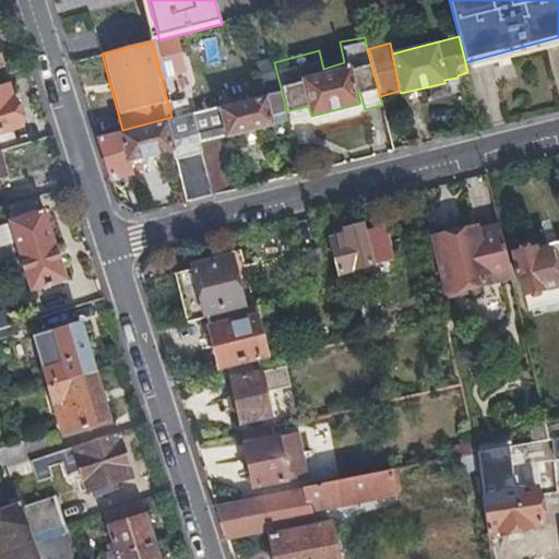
[(0,88),(0,131),(20,126),(7,87),(0,88)]
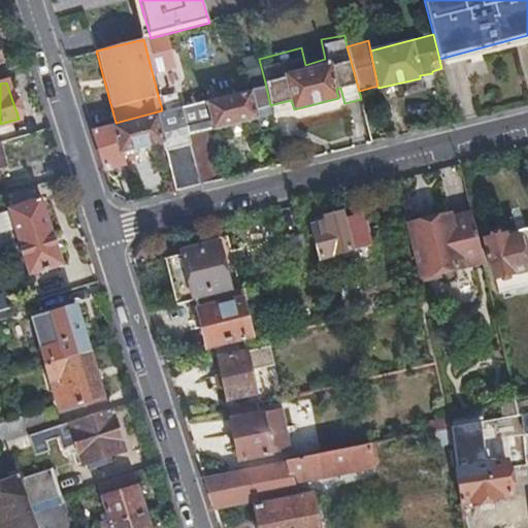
[(201,185),(221,179),(208,130),(257,119),(255,109),(270,105),(265,83),(194,103),(179,106),(201,185)]
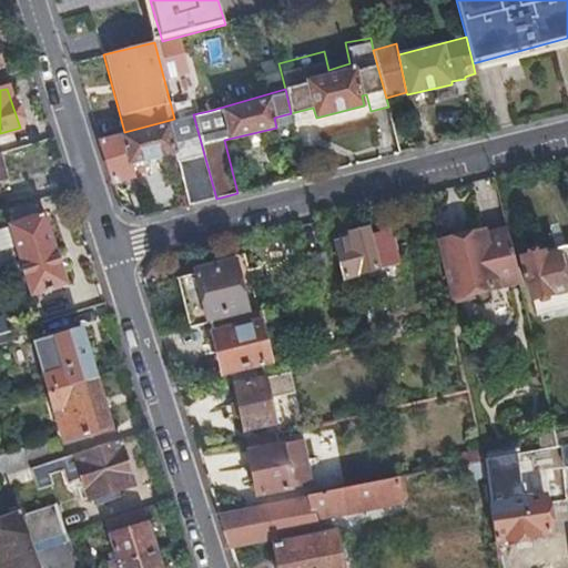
[(189,205),(216,199),(193,114),(174,119),(124,132),(120,133),(130,165),(176,154),(189,205)]
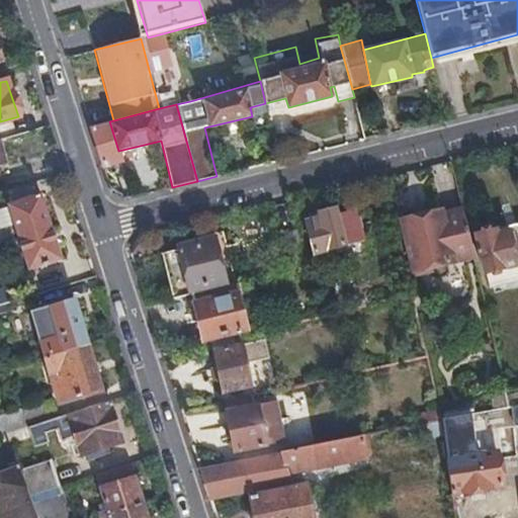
[(109,121),(89,127),(102,168),(121,163),(118,151),(109,121)]
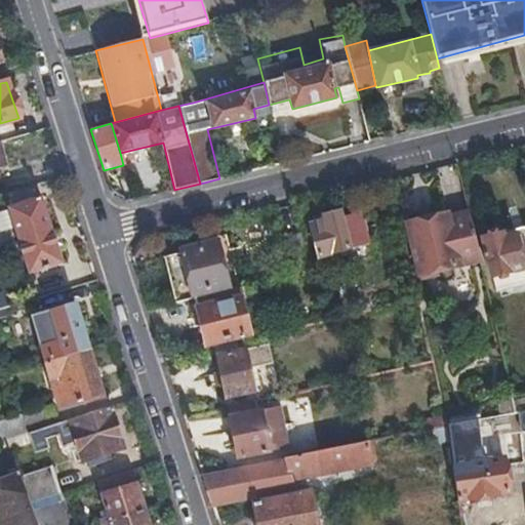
[(38,197),(34,186),(4,195),(7,207),(38,197)]
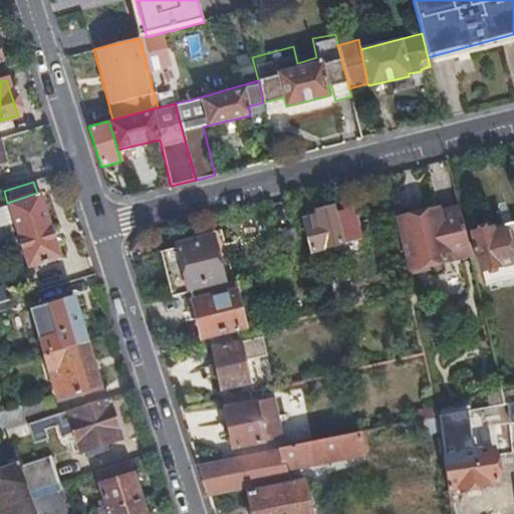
[(40,192),(37,193),(7,203),(4,191),(0,191),(0,251),(9,255),(22,251),(27,270),(61,259),(40,192)]
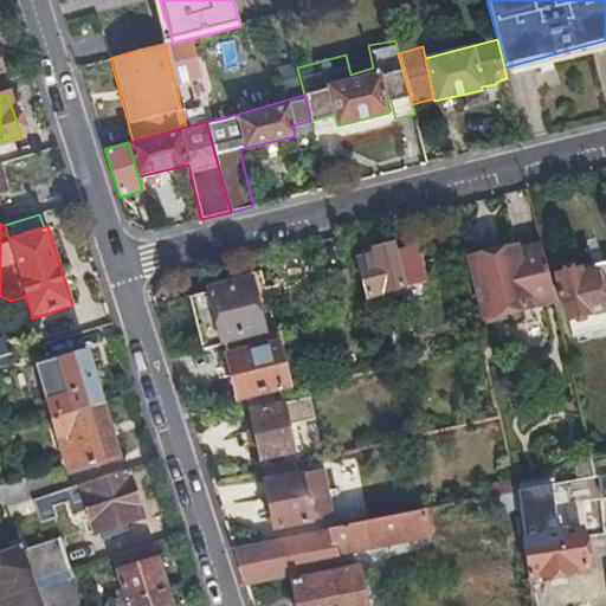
[(359,257),(367,295),(425,279),(417,244),(394,249),(393,243),(374,247),(375,252),(359,257)]
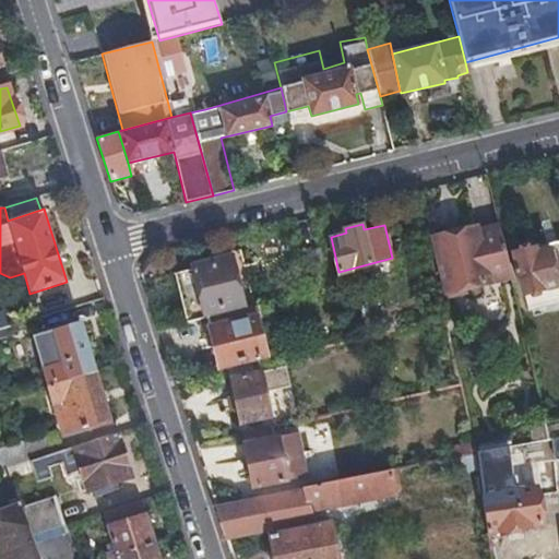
[(511,276),(498,225),(476,230),(475,225),(431,237),(445,297),(463,293),(462,288),(511,276)]
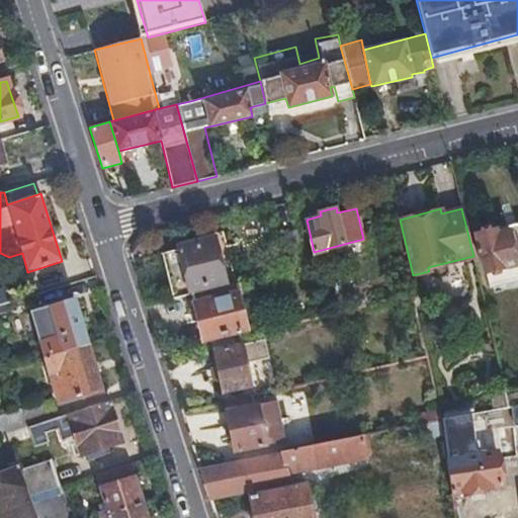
[(517,286),(517,222),(473,233),(484,271),(506,267),(511,289),(517,286)]
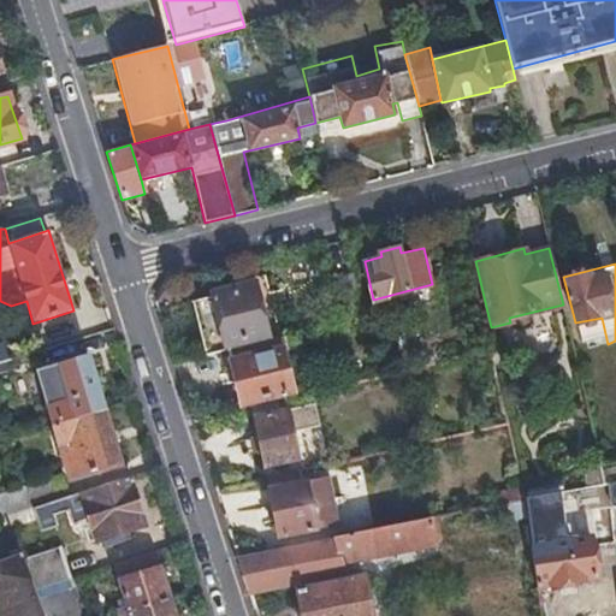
[(363,314),(353,272),(335,277),(344,320),(363,314)]
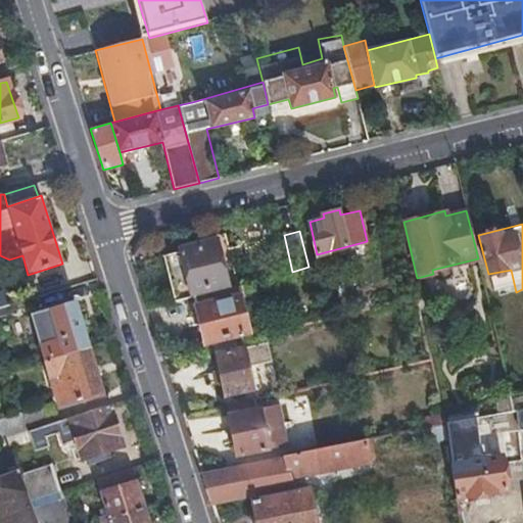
[(161,256),(173,301),(195,296),(239,285),(237,276),(223,278),(215,243),(161,256)]
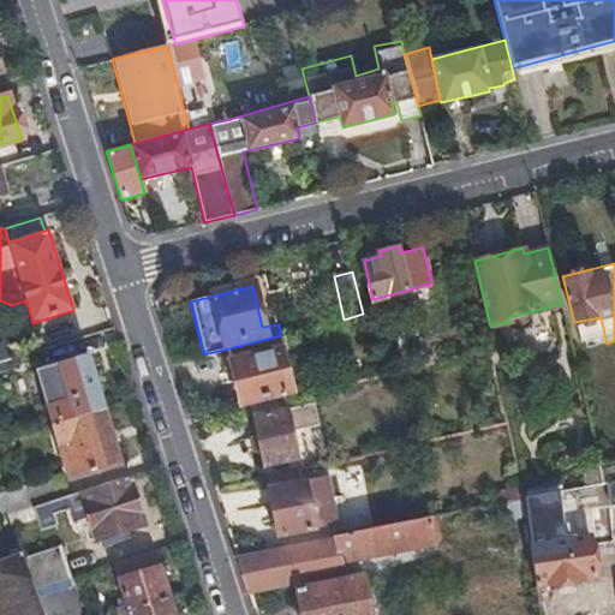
[(281,335),(230,348),(242,400),(288,388),(280,353),(286,352),(281,335)]
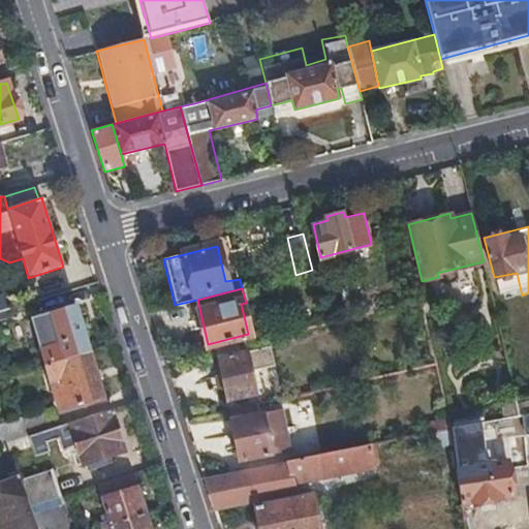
[(45,366),(89,352),(74,307),(31,320),(45,366)]
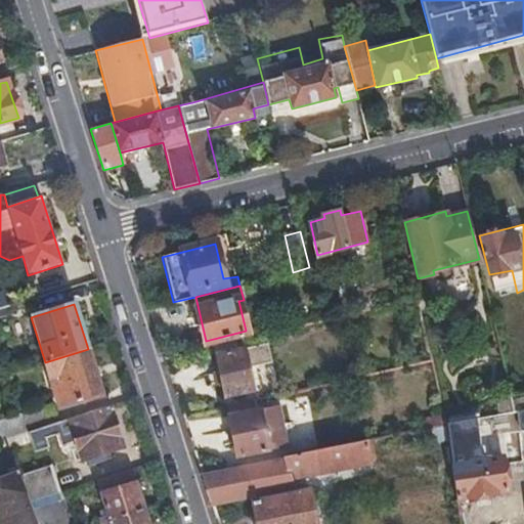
[(245,348),(243,337),(214,344),(216,354),(245,348)]
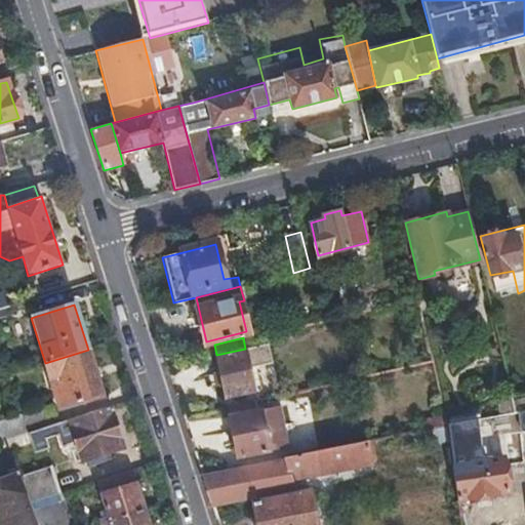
[(254,391),(245,349),(216,355),(226,397),(254,391)]
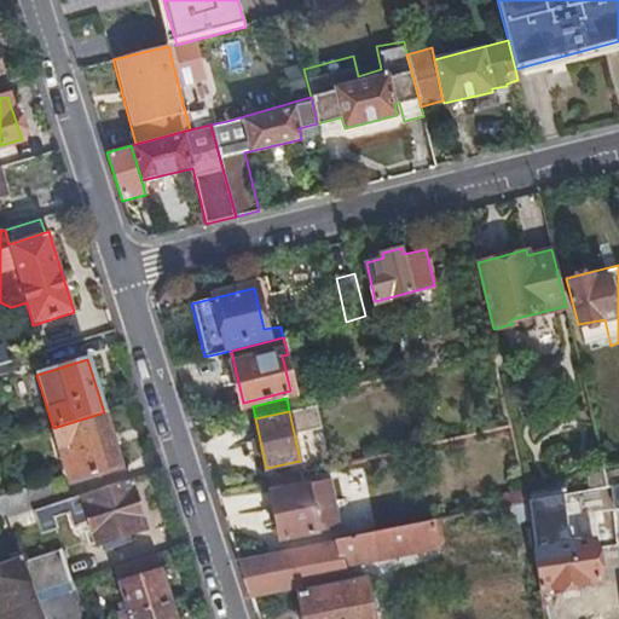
[(122,468),(104,412),(53,428),(70,485),(122,468)]
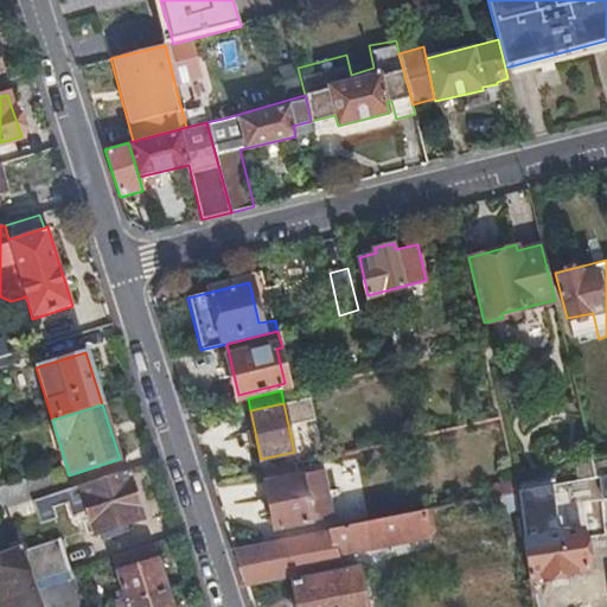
[(598,475),(593,455),(579,459),(582,478),(598,475)]
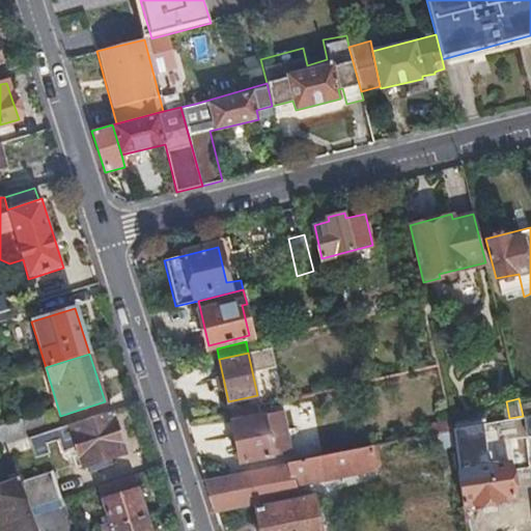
[(264,431),(259,403),(230,410),(241,462),(275,454),(270,430),(264,431)]
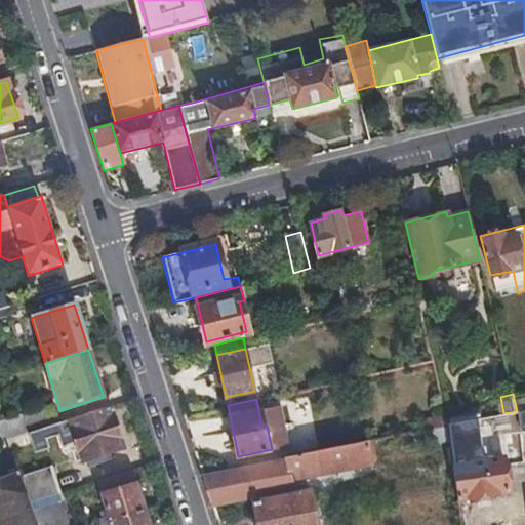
[(52,407),(23,417),(28,434),(57,423),(52,407)]
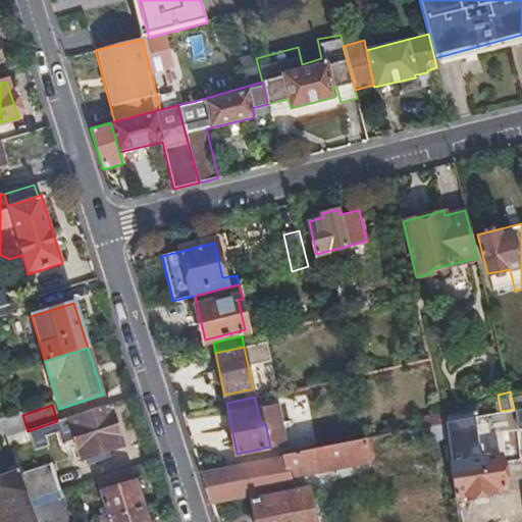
[(103,459),(101,453),(122,446),(109,405),(57,421),(28,431),(35,451),(51,447),(49,439),(61,436),(63,444),(75,439),(82,459),(85,458),(86,464),(103,459)]
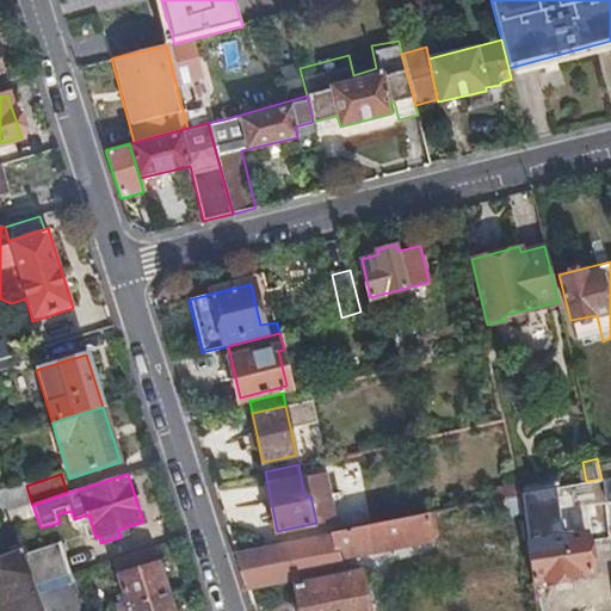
[(610,501),(610,476),(602,479),(586,481),(591,506),(610,501)]
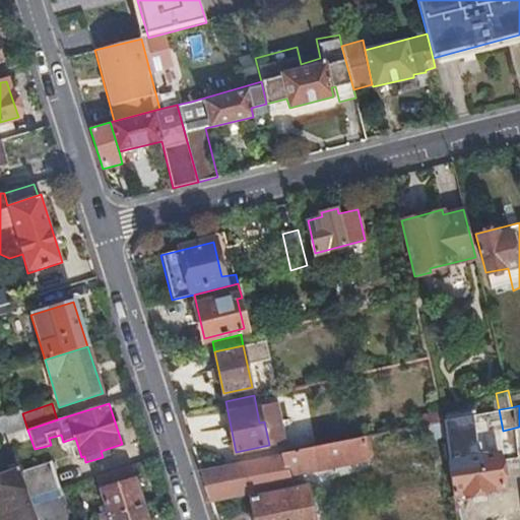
[(446,419),(443,409),(432,411),(434,423),(443,420),(446,419)]
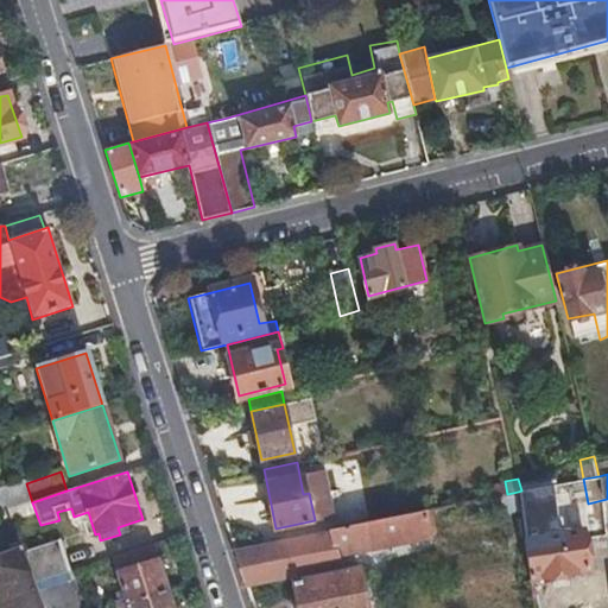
[(0,511),(1,513),(20,506),(12,482),(0,486),(0,511)]
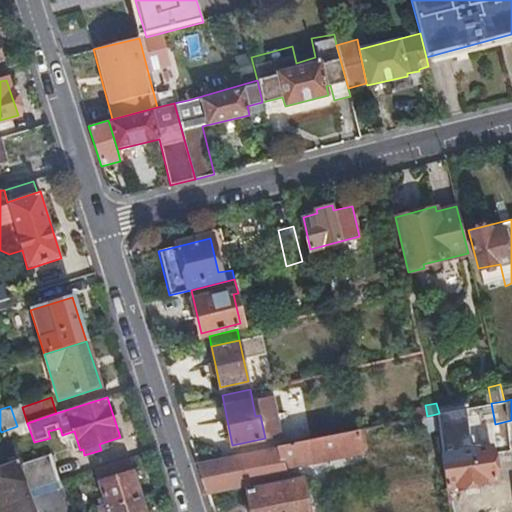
[(436,414),(427,416),(414,418),(417,429),(438,427),(436,414)]
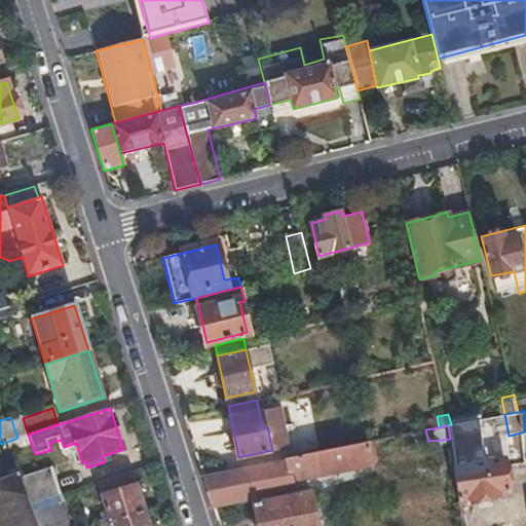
[(292,442),(295,457),(320,452),(316,437),(292,442)]
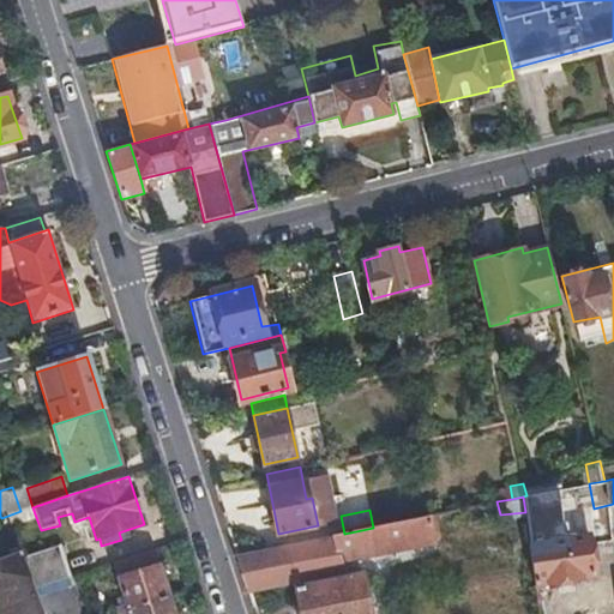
[(344,534),(238,557),(248,589),(293,581),(299,613),(368,613),(359,572),(341,576),(338,560),(433,541),(429,516),(373,528),(344,534)]
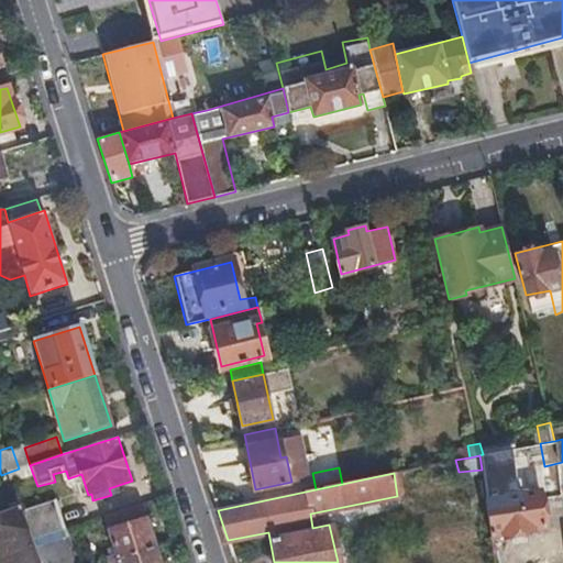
[(20,510),(11,485),(0,489),(0,504),(4,516),(0,517),(0,562),(39,562),(40,562),(31,540),(20,510)]
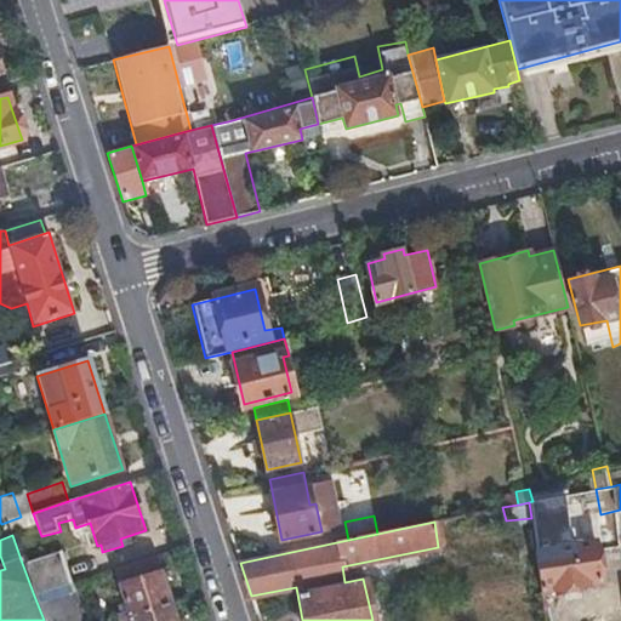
[(553,546),(535,548),(541,590),(598,582),(594,541),(576,543),(575,540),(553,542),(553,546)]
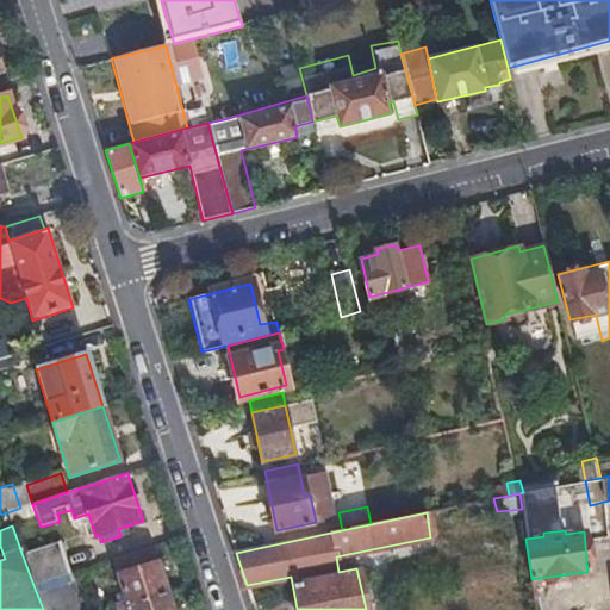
[(33,585),(64,576),(51,542),(22,553),(33,585)]
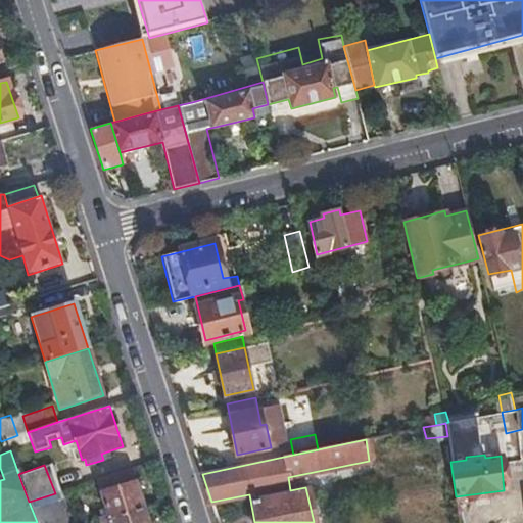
[(97,480),(102,495),(108,515),(100,518),(101,522),(103,522),(123,517),(143,510),(134,484),(130,470),(97,480)]
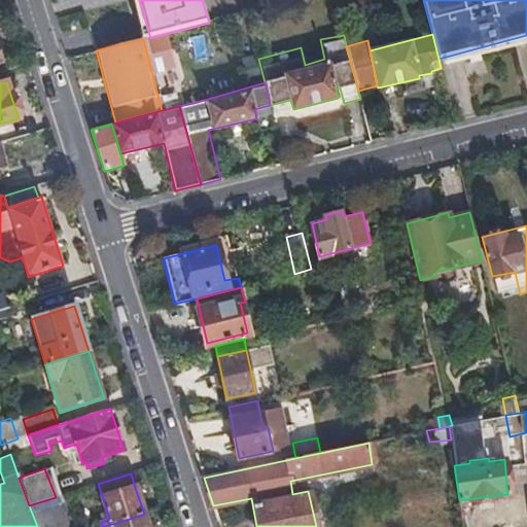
[(73,515),(66,494),(56,497),(29,505),(37,526),(73,515)]
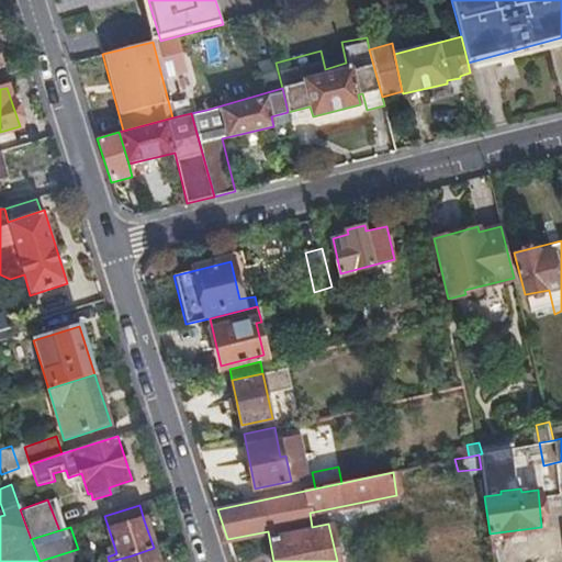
[(158,561),(154,548),(132,555),(111,561),(158,561)]
